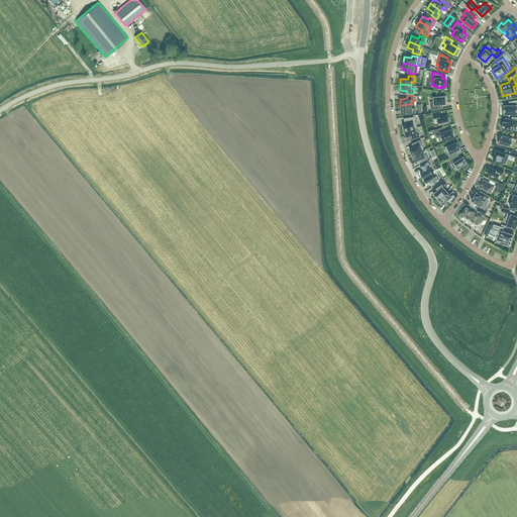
[(433,96),(433,101),(430,101),(430,108),(437,108),(436,103),(445,103),(445,99),(446,99),(445,96),(444,96),(444,95),(433,96)]
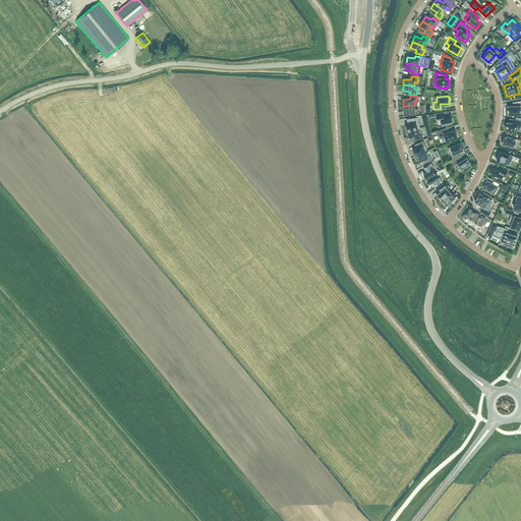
[(508,114),(520,113),(520,105),(520,100),(512,102),(512,105),(508,105),(508,114)]
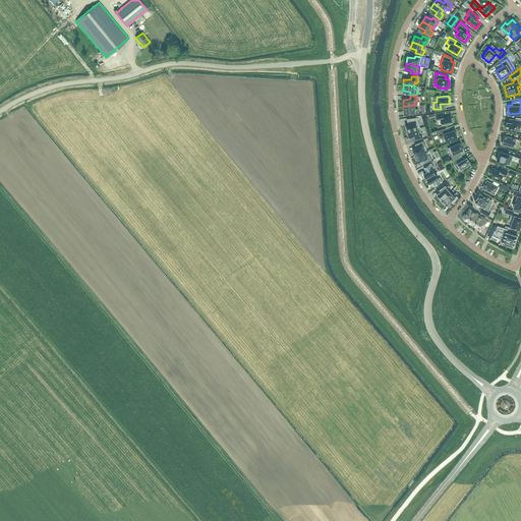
[(414,105),(403,106),(404,112),(411,111),(411,115),(418,114),(417,108),(414,108),(414,105)]
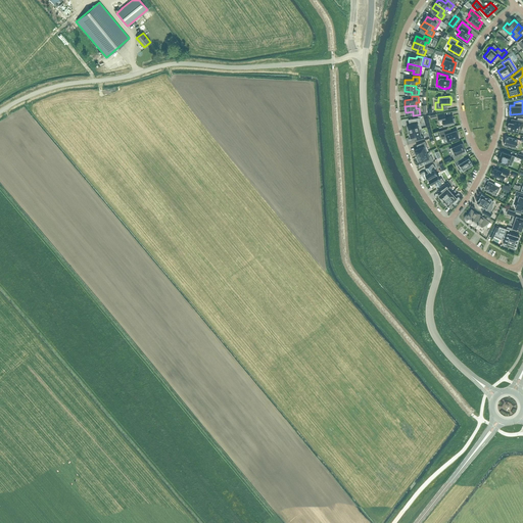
[(438,121),(442,120),(443,126),(454,123),(454,122),(455,122),(454,117),(453,119),(453,115),(445,117),(444,113),(437,114),(438,121)]
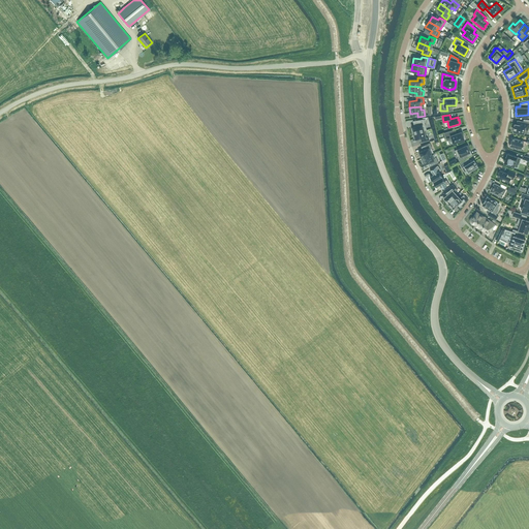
[(426,129),(424,119),(412,120),(414,126),(412,126),(412,128),(411,128),(412,131),(413,131),(413,132),(426,129)]
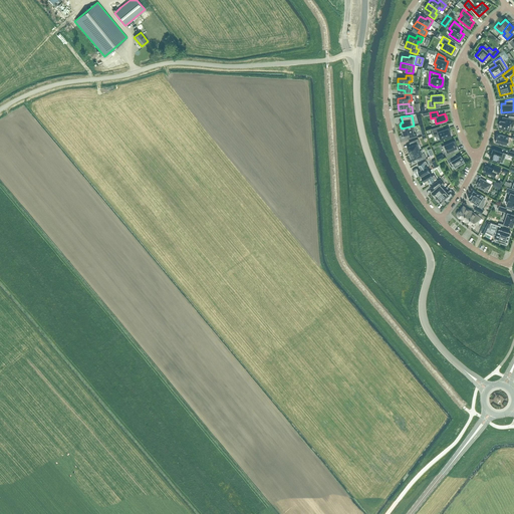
[(500,119),(498,126),(509,129),(512,130),(513,125),(513,119),(513,118),(508,118),(507,121),(502,120),(500,119)]
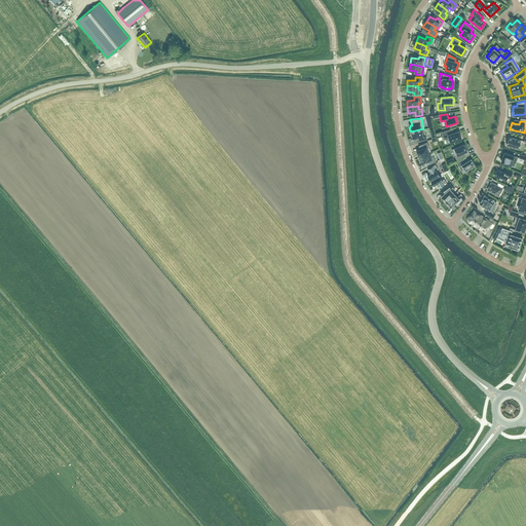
[(423,128),(411,132),(412,134),(411,134),(411,137),(412,137),(413,138),(416,137),(417,141),(426,139),(423,128)]
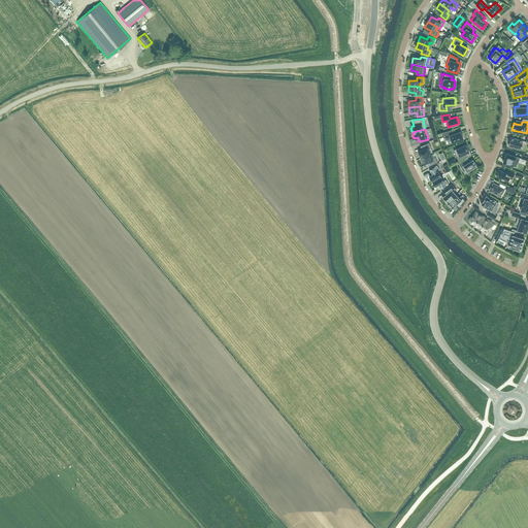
[(460,131),(454,133),(452,129),(443,133),(446,140),(451,138),(453,142),(463,138),(460,131)]
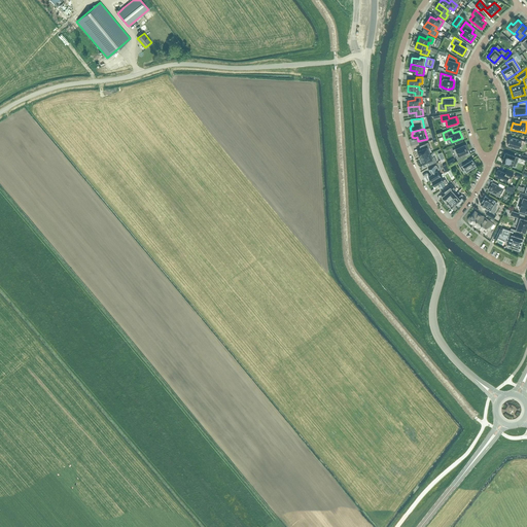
[(507,145),(514,147),(514,148),(519,149),(521,140),(510,137),(507,145)]
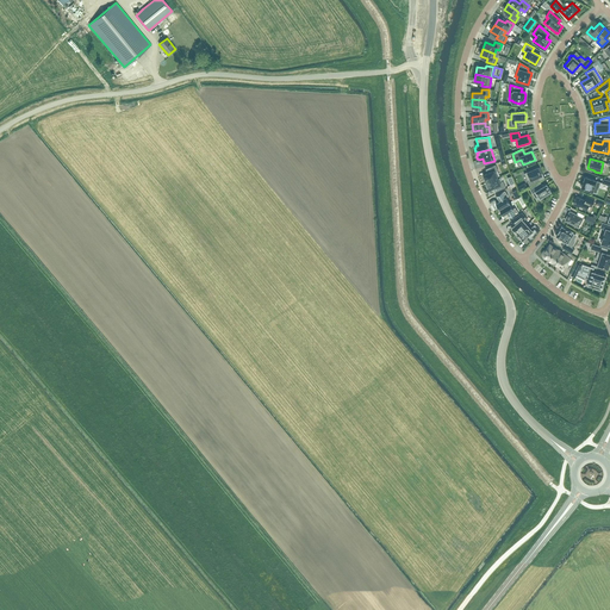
[(498,176),(496,172),(498,170),(496,165),(485,169),(487,173),(483,174),(484,175),(483,176),(484,180),(485,179),(486,181),(498,176)]
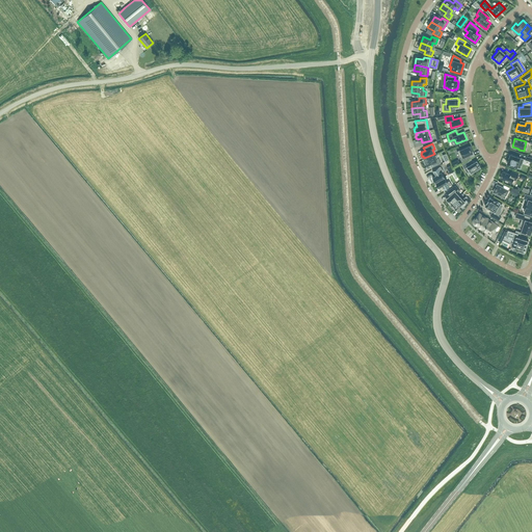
[(471,157),(469,154),(472,153),(469,145),(456,151),(461,162),(471,157)]
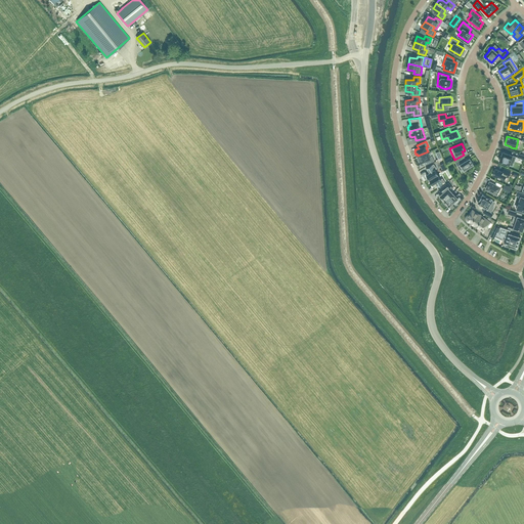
[(418,156),(419,159),(418,159),(419,162),(420,162),(421,162),(424,161),(425,164),(434,161),(432,156),(430,156),(428,151),(418,156)]
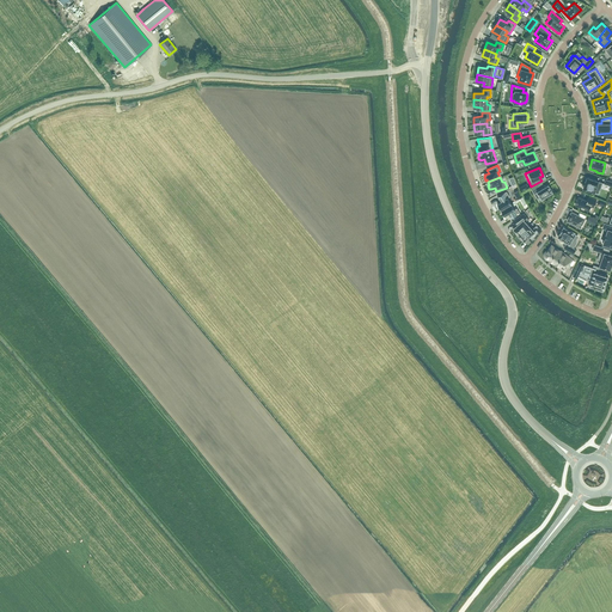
[(586,181),(585,181),(583,184),(585,184),(582,188),(588,190),(588,191),(592,193),(592,191),(594,193),(597,184),(601,187),(603,183),(587,177),(586,181)]
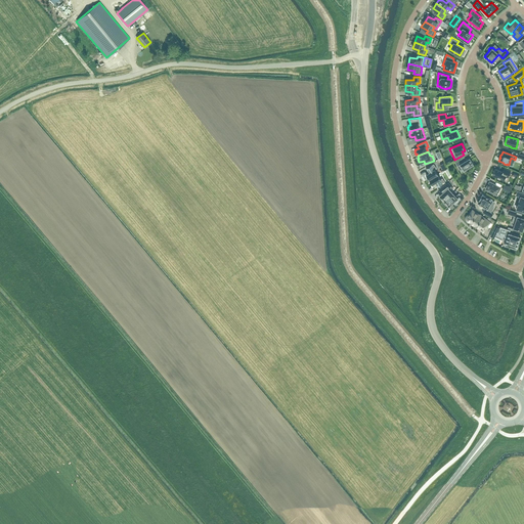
[(467,168),(473,164),(469,158),(466,160),(464,157),(454,162),(456,166),(460,164),(464,170),(464,169),(466,170),(467,169),(467,168)]
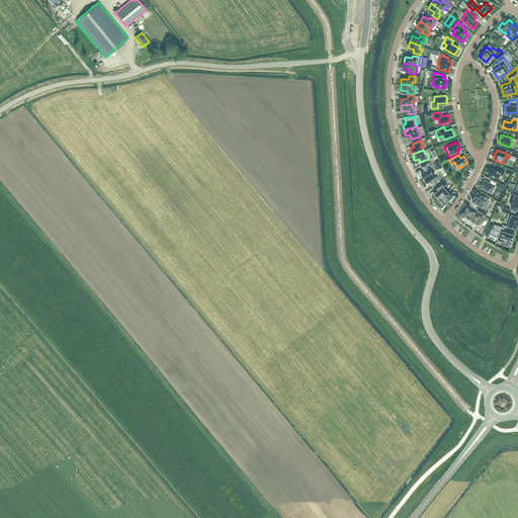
[(438,168),(442,165),(437,158),(435,160),(436,161),(434,162),(438,168)]
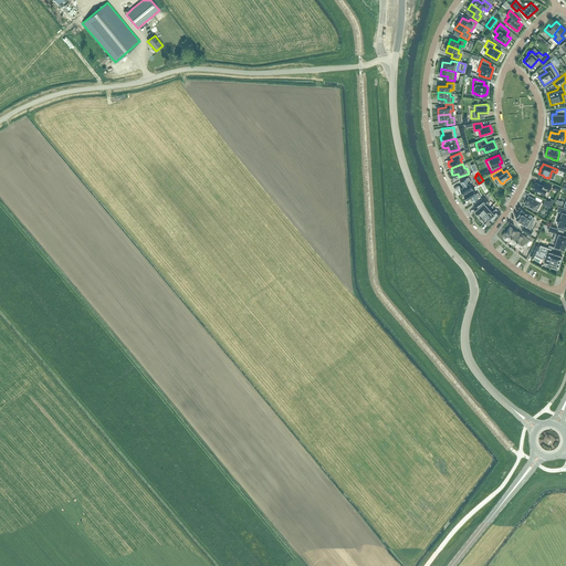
[(469,182),(471,181),(468,177),(460,181),(462,186),(460,188),(463,194),(472,188),(469,182)]
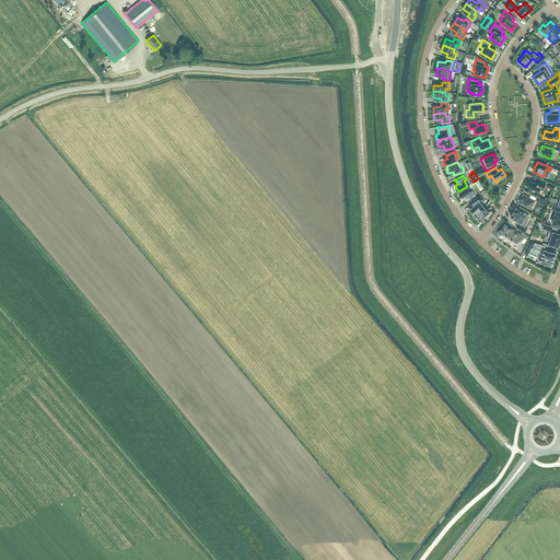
[(526,187),(538,193),(540,188),(543,189),(546,183),(538,179),(537,184),(529,181),(526,187)]
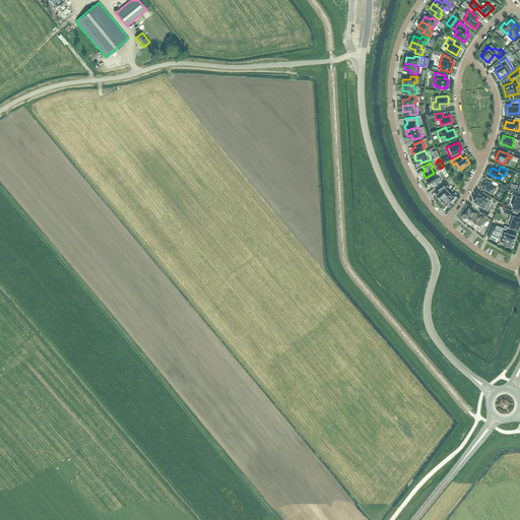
[(437,178),(434,173),(426,178),(429,183),(431,181),(434,185),(442,181),(439,176),(437,178)]
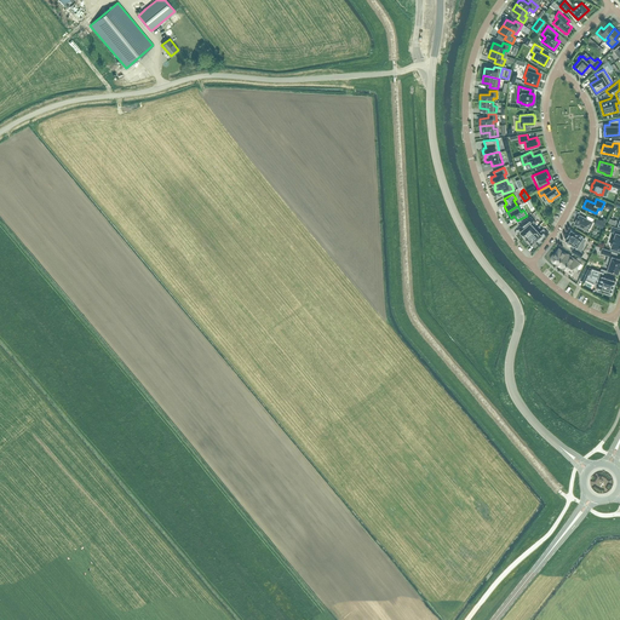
[(574,223),(589,231),(592,222),(579,214),(574,223)]
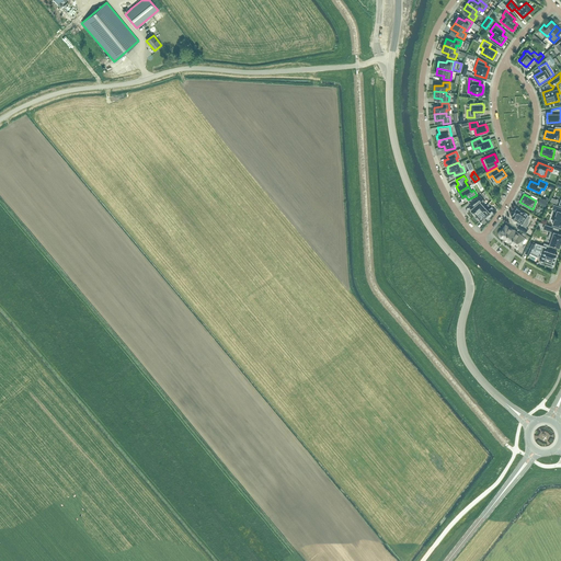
[(484,206),(481,203),(484,201),(480,195),(470,203),(473,206),(470,209),(471,210),(470,210),(473,214),(473,213),(476,215),(484,206)]
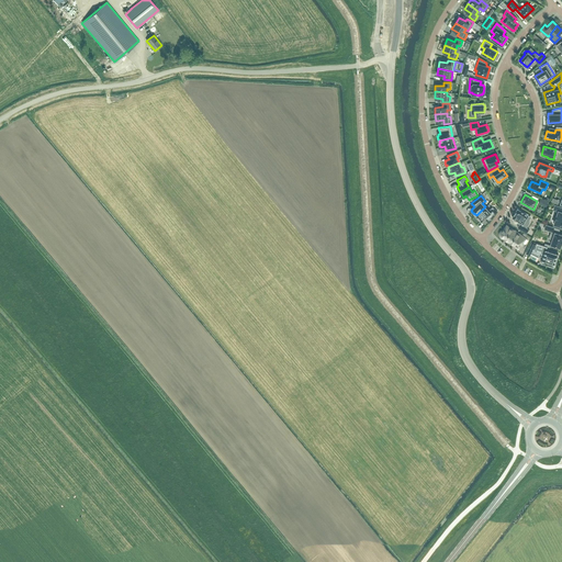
[(546,206),(548,201),(540,198),(538,203),(546,206)]
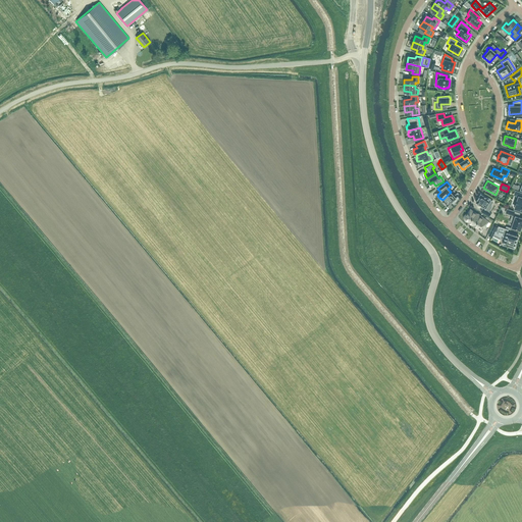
[(454,207),(462,196),(458,192),(454,195),(451,192),(442,200),(444,201),(442,202),(446,205),(446,204),(447,205),(450,202),(454,207)]
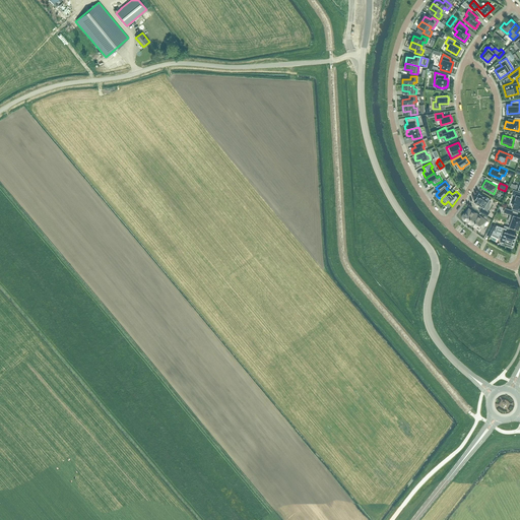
[(478,193),(473,201),(479,204),(478,206),(480,207),(478,210),(486,215),(489,212),(486,210),(490,205),(489,204),(485,202),(488,198),(489,197),(485,196),(484,196),(478,193)]
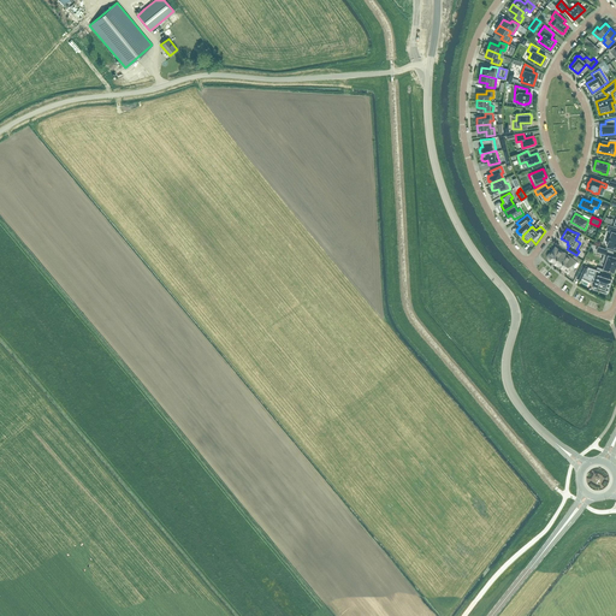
[(555,247),(551,253),(550,253),(549,253),(549,254),(548,255),(548,256),(548,258),(549,258),(549,259),(550,260),(551,260),(552,260),(554,261),(554,260),(557,262),(556,264),(558,265),(558,266),(561,267),(562,267),(568,271),(575,261),(569,256),(568,255),(567,254),(566,254),(563,252),(563,253),(555,247)]
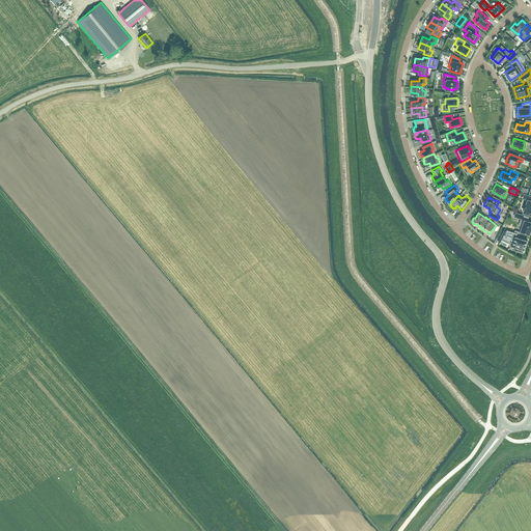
[(529,233),(530,229),(530,230),(530,228),(530,221),(524,219),(523,222),(520,221),(519,225),(522,226),(520,230),(524,231),(523,232),(527,234),(527,233),(529,233)]
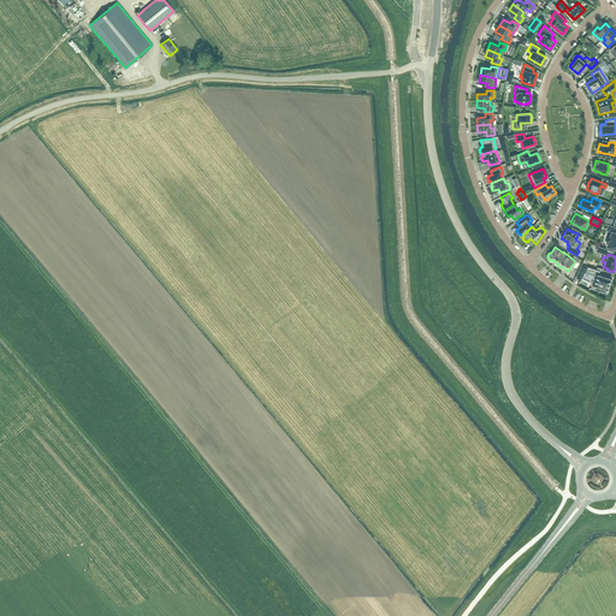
[(581,279),(586,267),(582,266),(576,277),(581,279)]
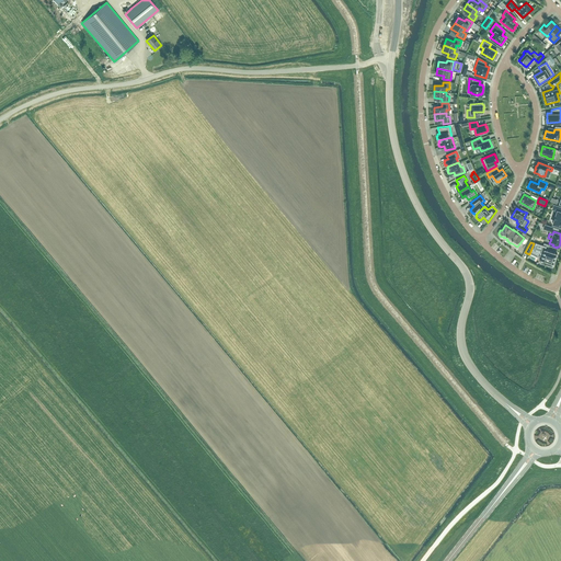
[(557,253),(545,249),(540,261),(552,265),(557,253)]
